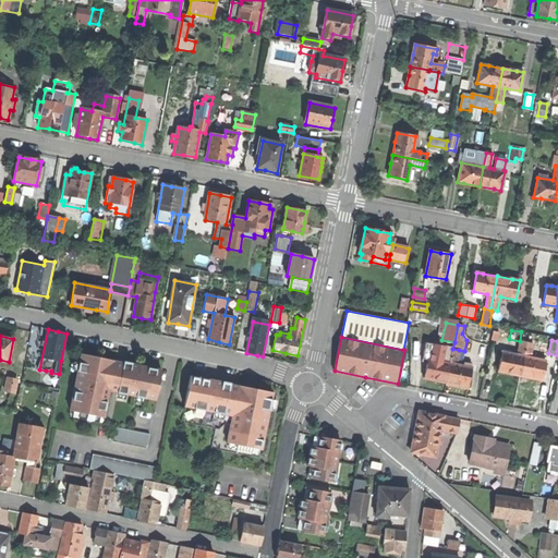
[(517,355),(523,356),(526,342),(520,341),(517,355)]
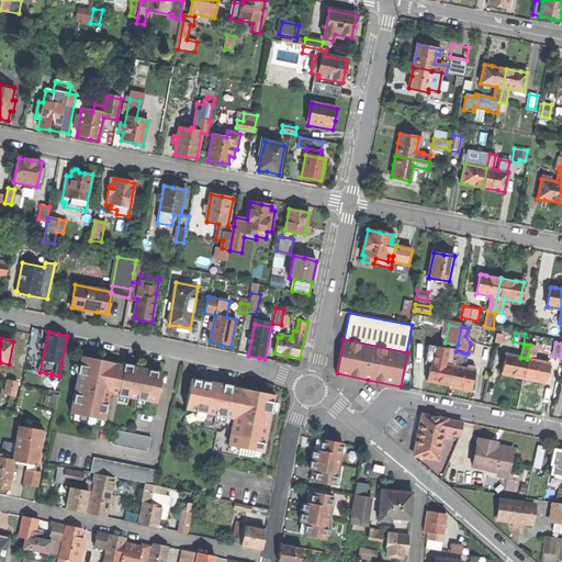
[(530,345),(527,359),(534,360),(537,346),(530,345)]
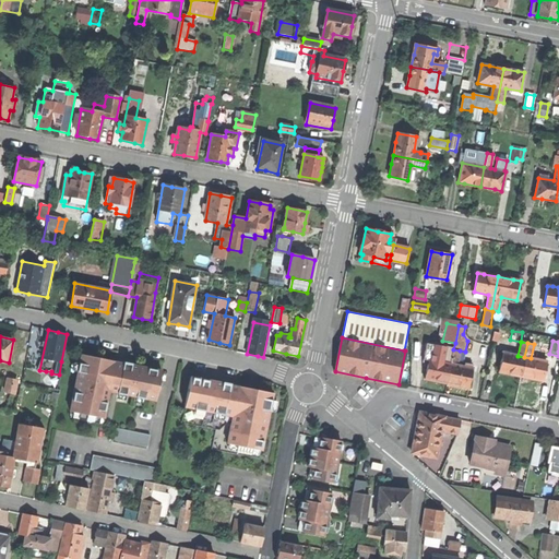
[(427,359),(429,359),(431,359),(433,345),(427,344),(424,359),(427,360),(427,359)]
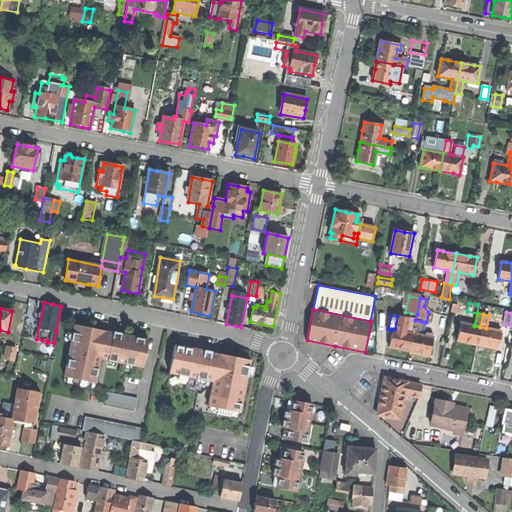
[(397,316),(395,329),(407,332),(410,318),(397,316)]
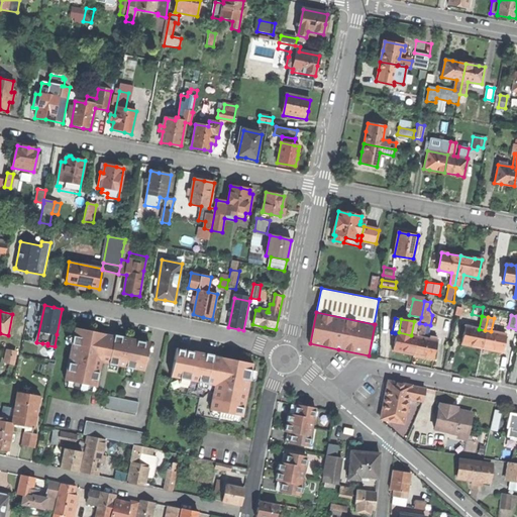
[(419,323),(417,336),(422,337),(425,324),(419,323)]
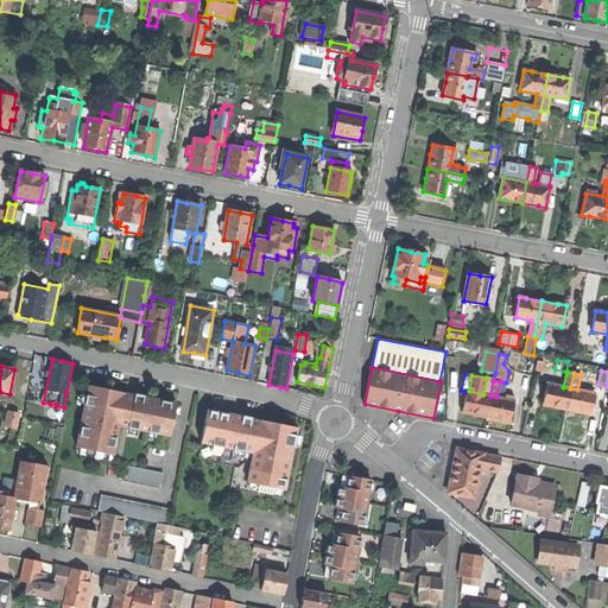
[(567,410),(570,388),(563,387),(548,384),(544,405),(550,406),(567,410)]
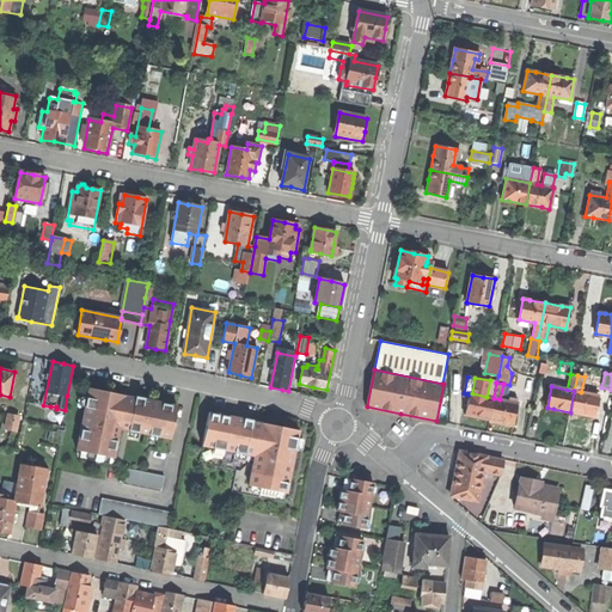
[(120,429),(170,439),(177,405),(152,401),(151,402),(145,401),(145,398),(144,398),(144,401),(136,399),(136,397),(135,397),(134,404),(129,403),(126,402),(127,397),(127,396),(108,392),(108,395),(90,391),(90,389),(77,451),(115,458),(120,429)]
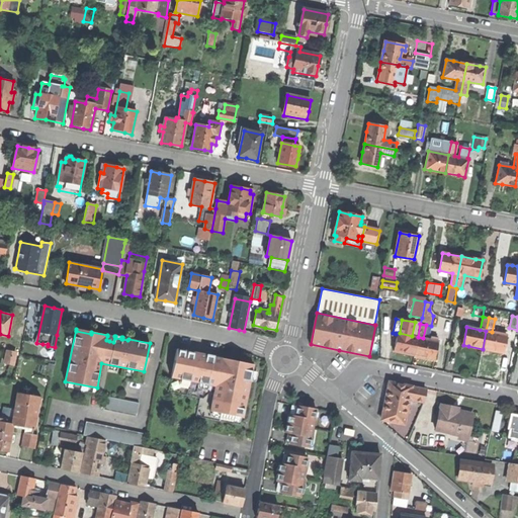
[(506,335),(492,332),(486,331),(483,349),(495,351),(502,353),(506,335)]
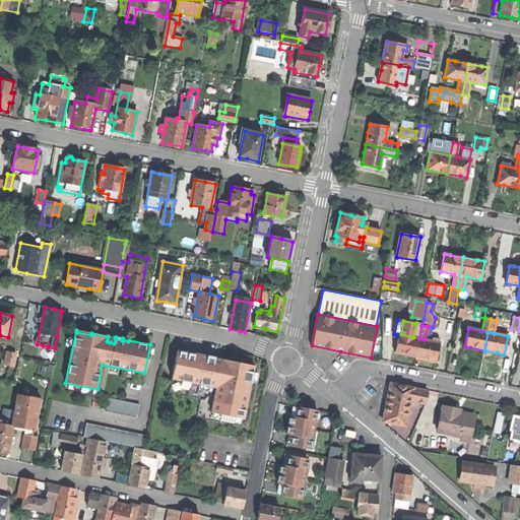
[(415,356),(419,338),(413,337),(401,334),(399,334),(395,352),(402,353),(415,356)]
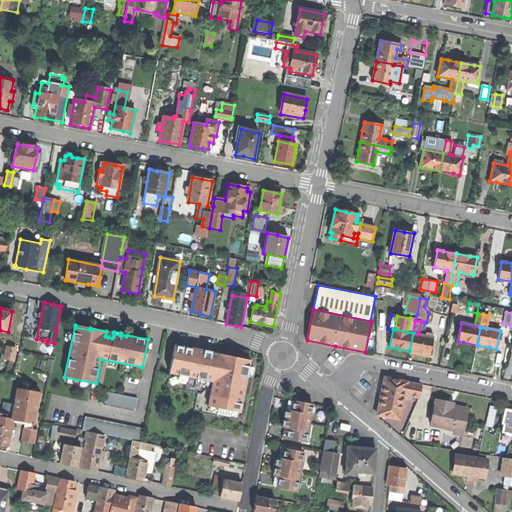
[(418,334),(413,333),(409,351),(421,353),(428,355),(432,337),(425,336),(418,334)]
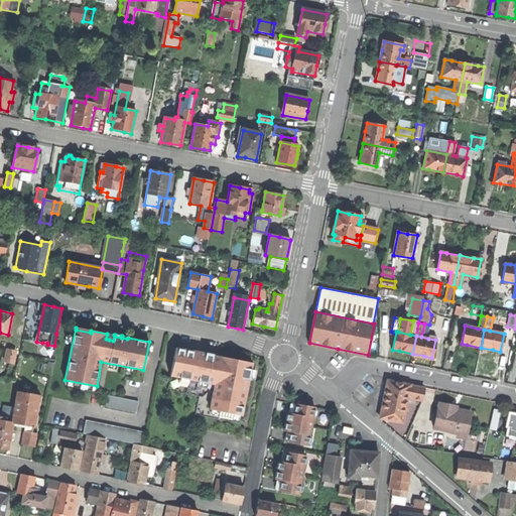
[(200,352),(177,348),(169,390),(200,396),(197,414),(240,423),(251,369),(251,367),(250,365),(249,364),(237,362),(220,359),(221,357),(214,356),(214,355),(210,354),(207,353),(206,354),(201,353),(200,352)]
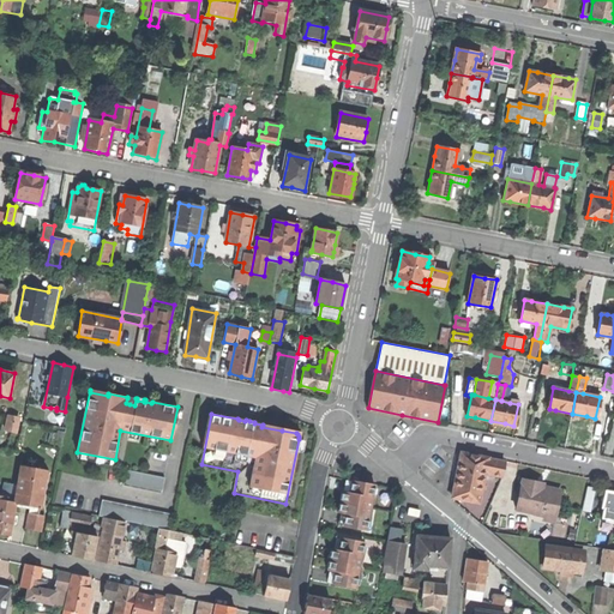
[(6,429),(16,432),(19,417),(10,415),(6,429)]
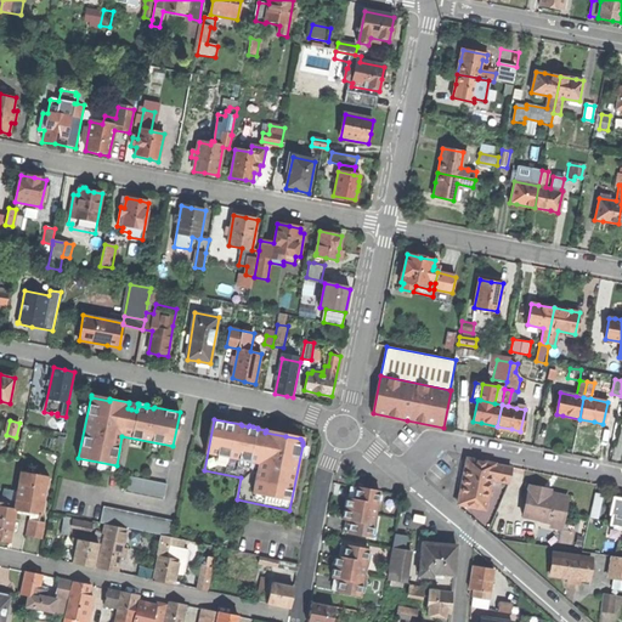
[(458,502),(461,505),(468,507),(469,505),(485,509),(491,480),(508,484),(512,469),(478,462),(478,461),(473,459),(470,458),(465,461),(464,469),(465,470),(461,492),(459,493),(458,502)]
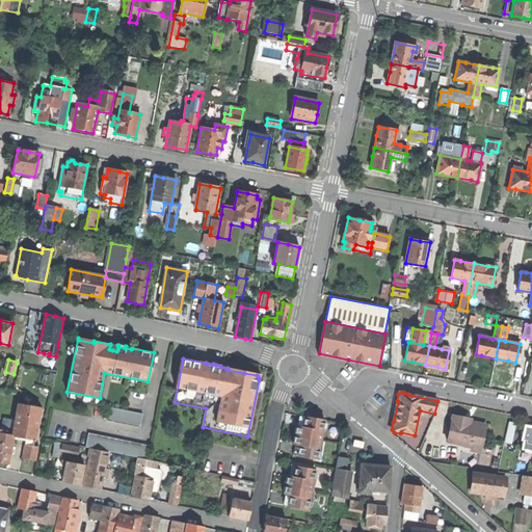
[(38,447),(34,446),(42,407),(19,403),(16,420),(11,420),(9,432),(15,433),(14,436),(27,439),(24,457),(35,459),(38,447)]
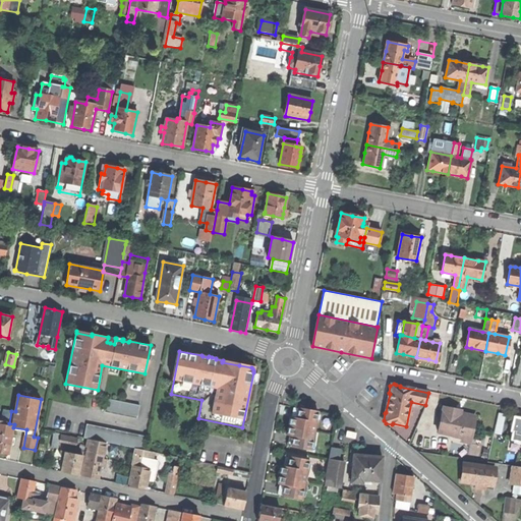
[(104,412),(137,418),(140,405),(107,399),(104,412)]
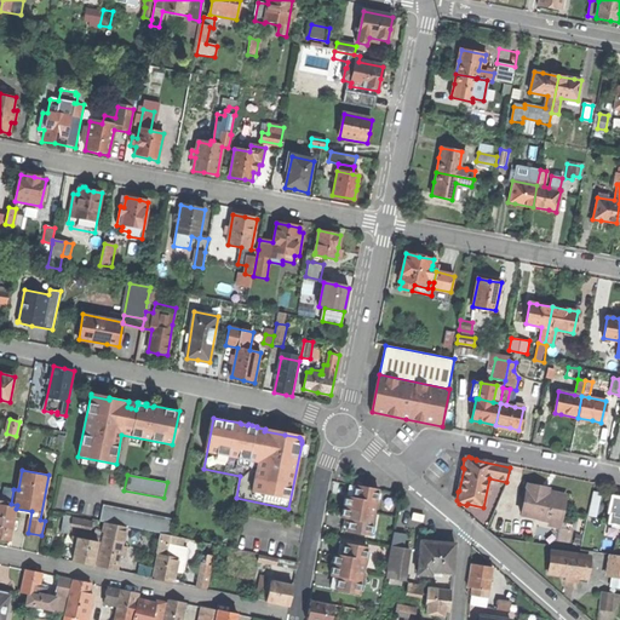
[(350,492),(349,497),(357,499),(360,487),(351,484),(350,492)]
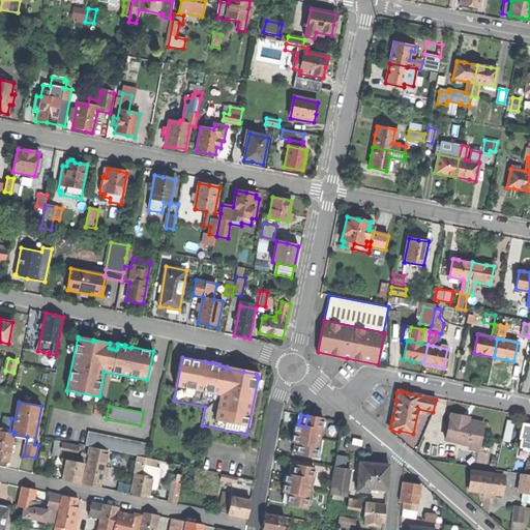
[(450,414),(446,440),(478,446),(482,425),(467,422),(462,421),(463,416),(450,414)]
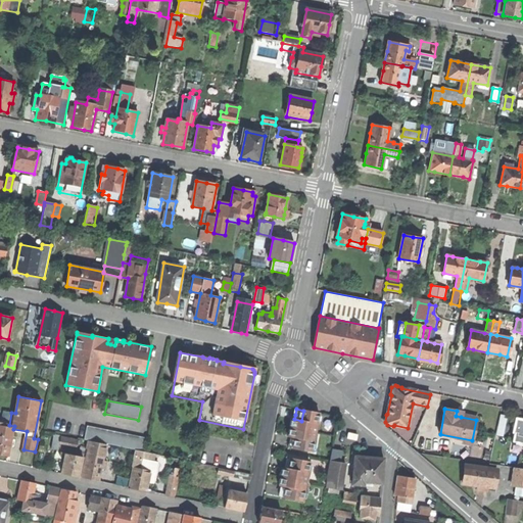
[(5,411),(2,424),(9,425),(11,413),(5,411)]
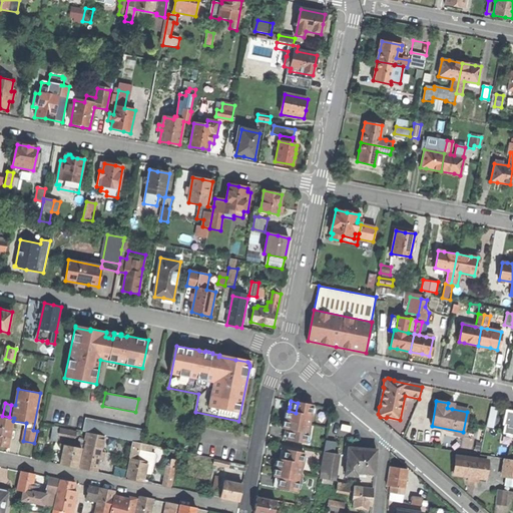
[(289,411),(287,411),(284,428),(286,429),(292,430),(290,440),(306,443),(313,406),(298,403),(296,413),(289,411)]
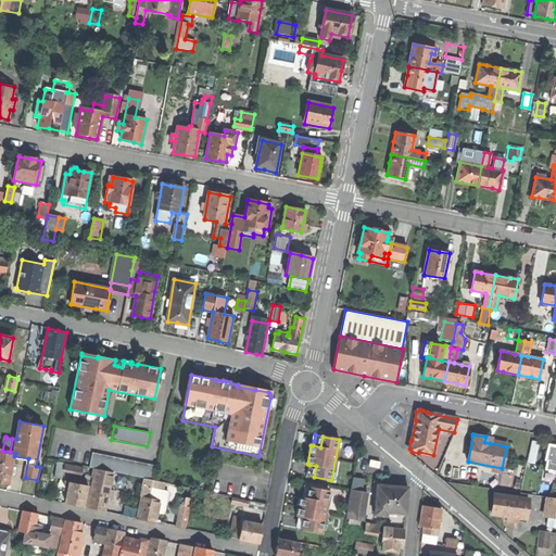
[(540,442),(532,441),(527,462),(534,464),(540,442)]
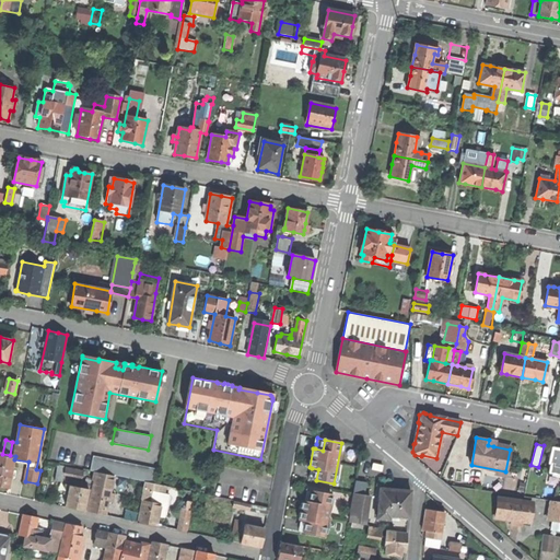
[(559,448),(551,447),(548,464),(550,464),(548,474),(559,476),(559,448)]
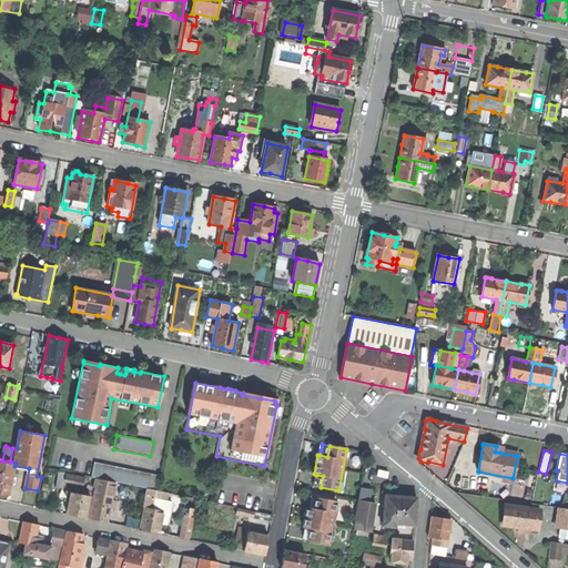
[(9,496),(14,466),(16,463),(10,462),(2,460),(0,459),(0,494),(1,494),(9,496)]
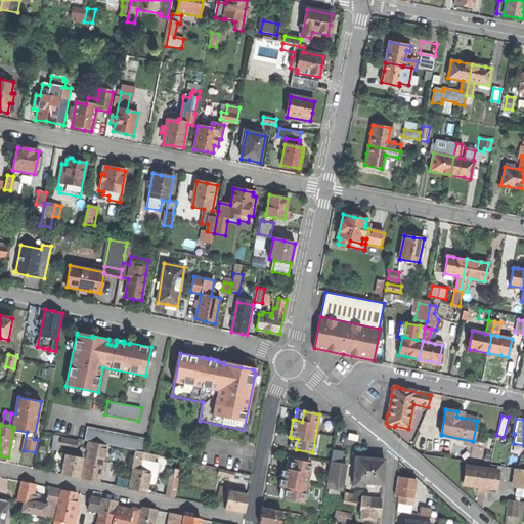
[(84,440),(144,452),(147,439),(87,427),(84,440)]
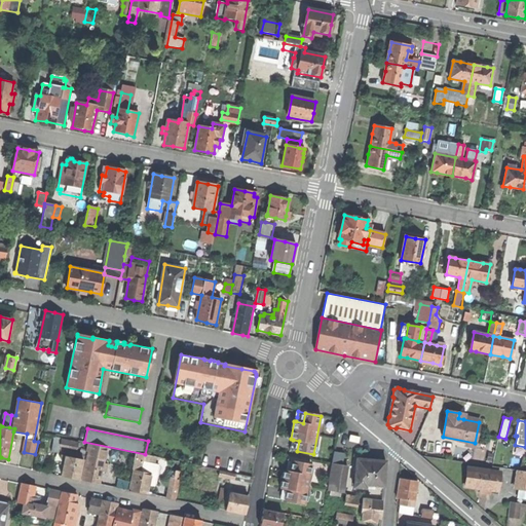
[(51,451),(58,452),(61,439),(53,438),(51,451)]
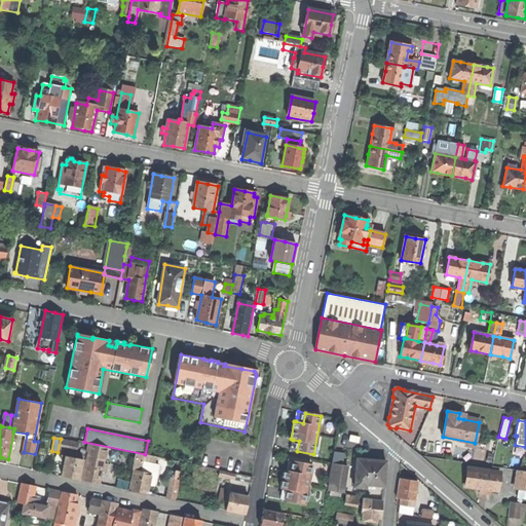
[(62,439),(60,445),(77,448),(78,443),(62,439)]
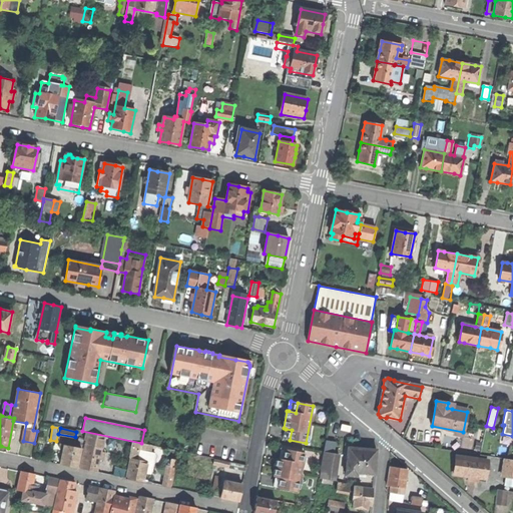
[(85,440),(103,444),(105,437),(85,433),(84,440),(85,440)]
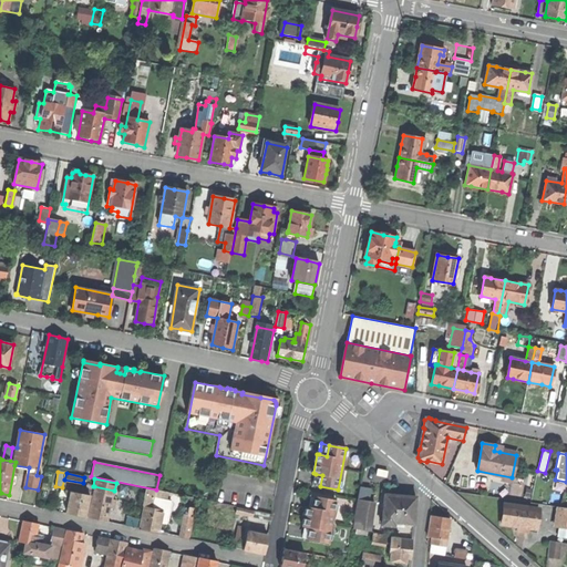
[(112,501),(114,491),(94,486),(92,496),(93,496),(112,501)]
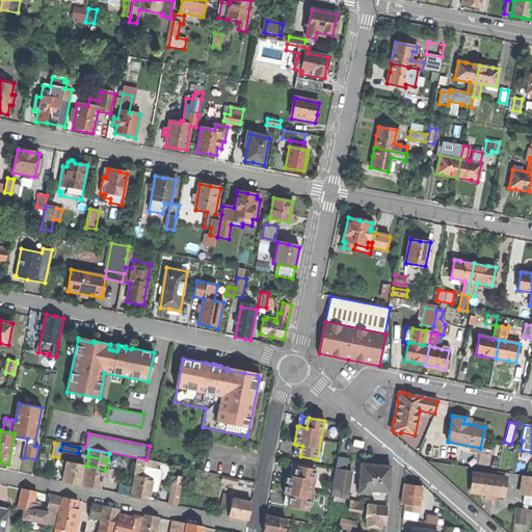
[(333,496),(346,499),(351,473),(347,472),(347,470),(346,470),(348,459),(338,457),(334,481),(336,481),(333,496)]
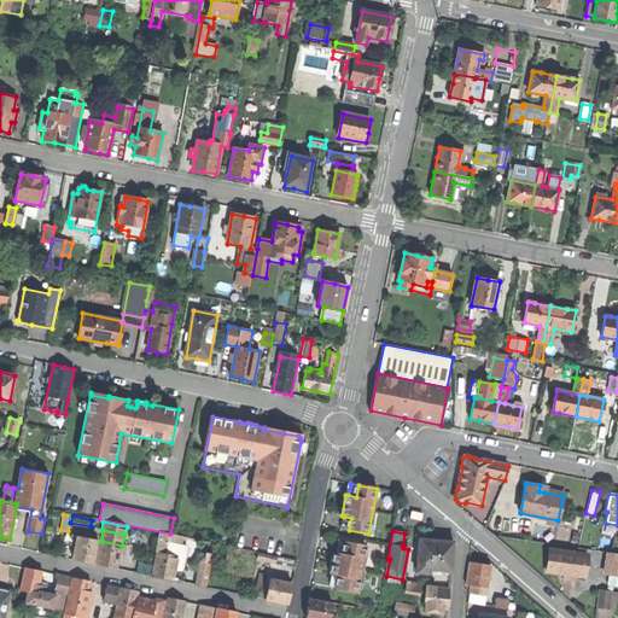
[(158,541),(159,542),(179,546),(181,537),(159,532),(158,541)]
